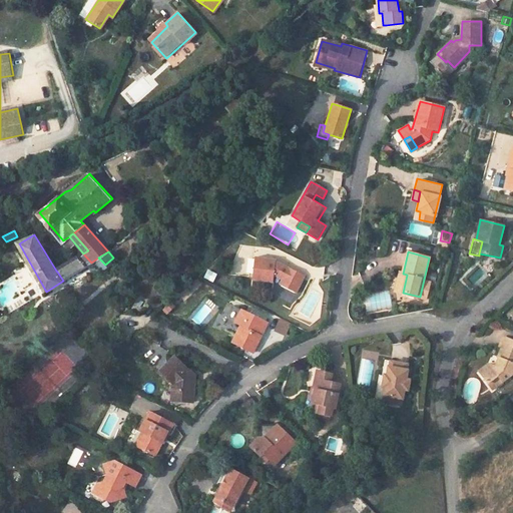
[(83,253),(56,271),(57,272),(63,281),(91,263),(83,253)]
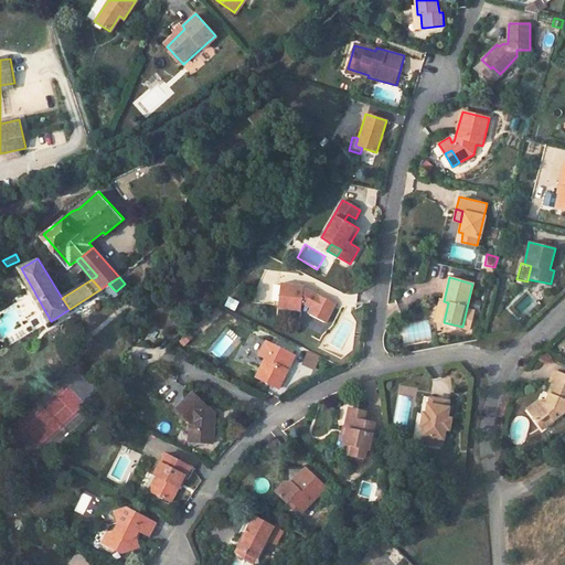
[(337,305),(305,288),(305,285),(281,283),(279,306),(302,309),(304,304),(311,307),(307,313),(327,323),(337,305)]
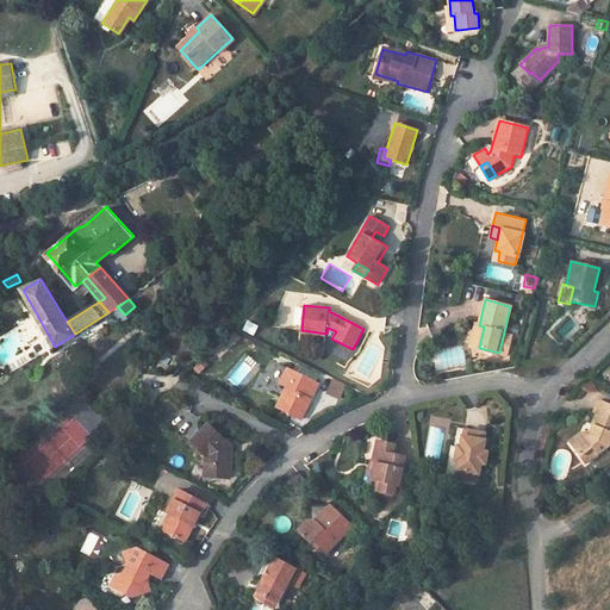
[(242,330),(255,335),(259,324),(247,319),(242,330)]
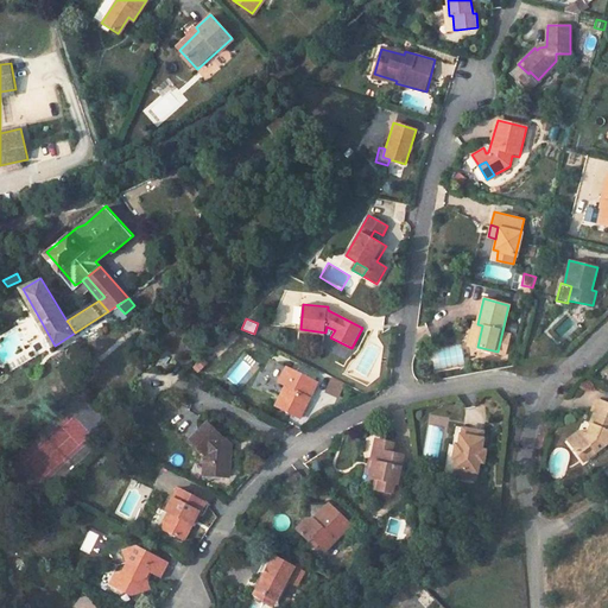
[(477,347),(482,325),(477,324),(472,323),(467,344),(477,347)]
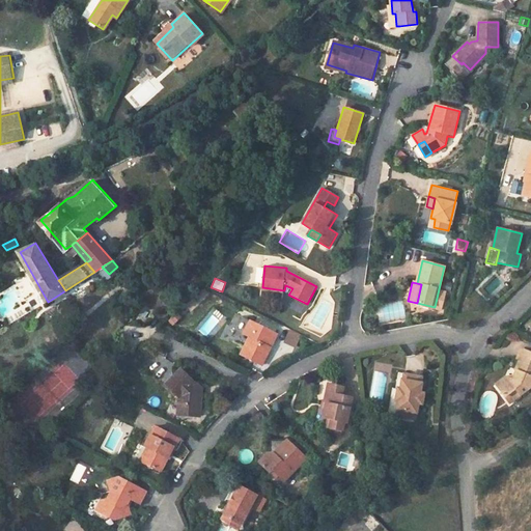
[(178,311),(169,316),(173,323),(183,317),(178,311)]
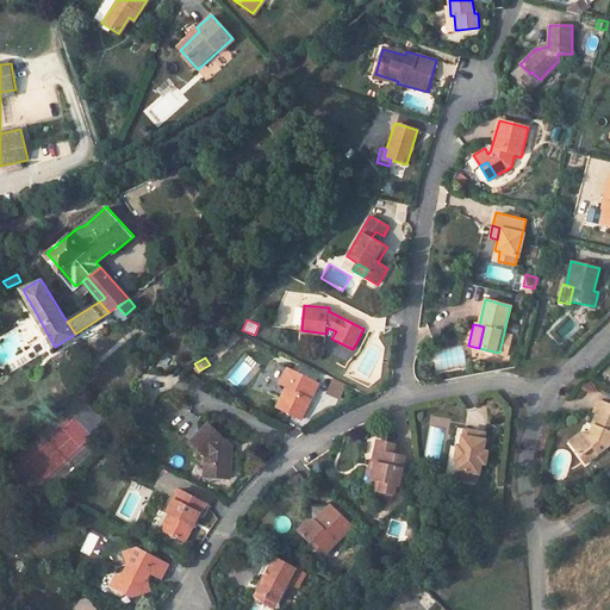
[(274,375),(281,378),(285,367),(277,365),(274,375)]
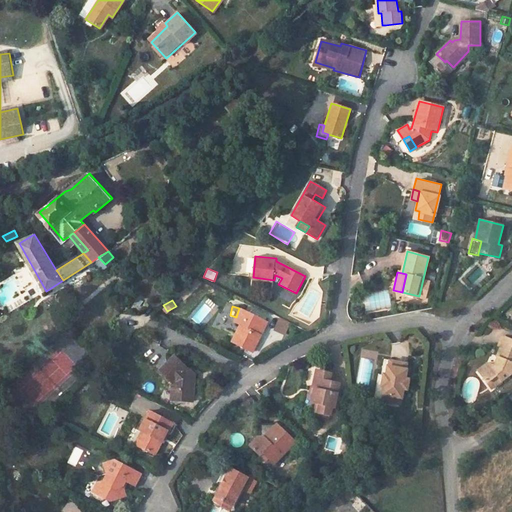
[(241,308),(234,324),(241,327),(248,312),(241,308)]
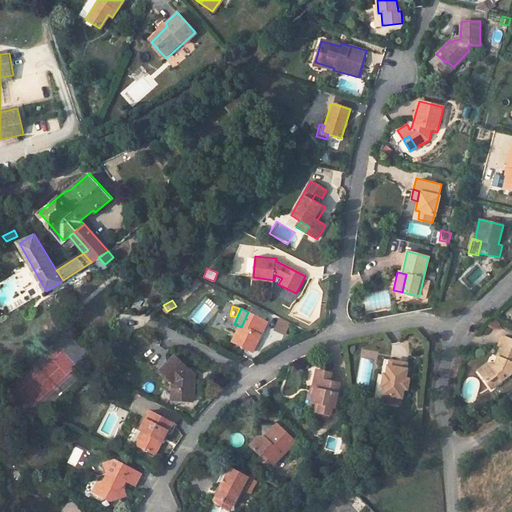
[(253,352),(267,321),(248,312),(241,327),(241,328),(234,342),(253,352)]
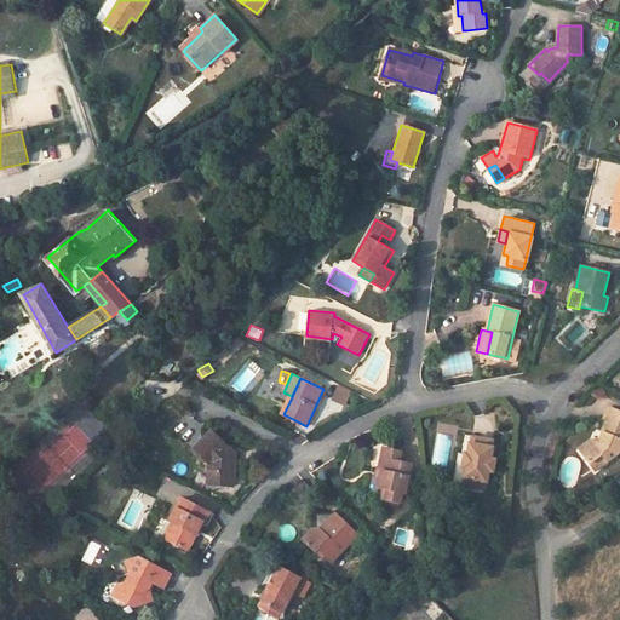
[(332,400),(346,406),(351,390),(337,384),(332,400)]
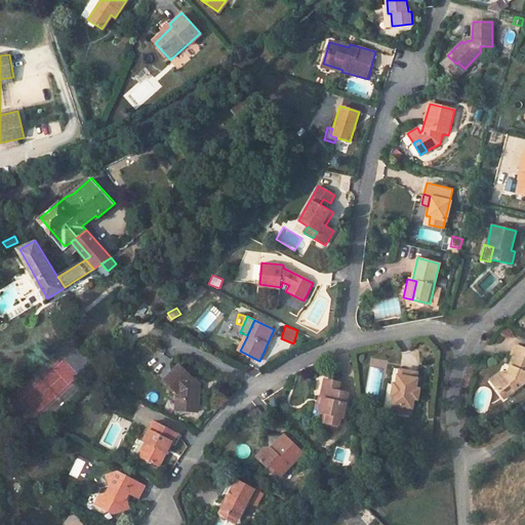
[(524,349),(517,346),(509,369),(510,369),(507,377),(500,375),(491,381),(499,395),(508,389),(512,394),(522,387),(524,377),(524,349)]
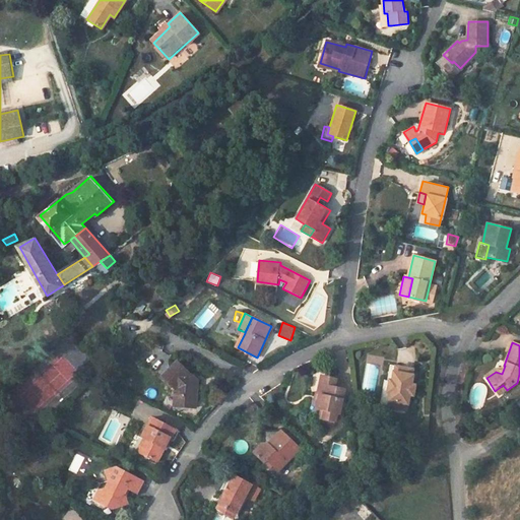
[(197,405),(198,383),(193,383),(192,379),(194,377),(175,361),(161,377),(175,388),(175,395),(181,395),(180,404),(180,405),(197,405)]
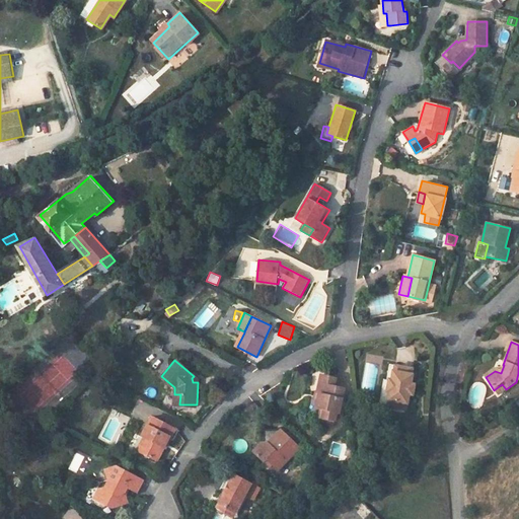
[(393,372),(413,375),(414,368),(394,365),(393,372)]
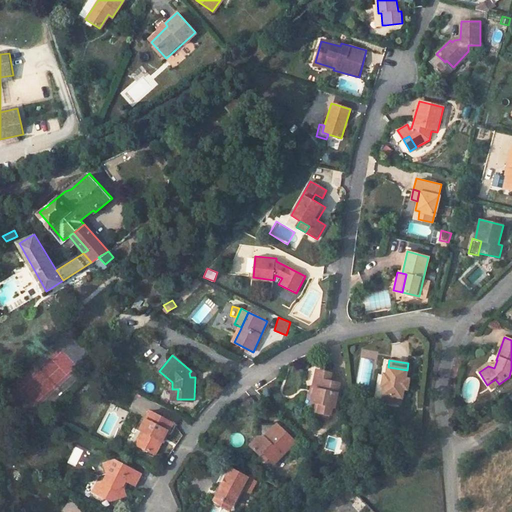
[(407,370),(388,367),(387,374),(383,373),(382,386),(385,386),(384,394),(403,397),(404,389),(408,390),(410,378),(406,377),(407,370)]
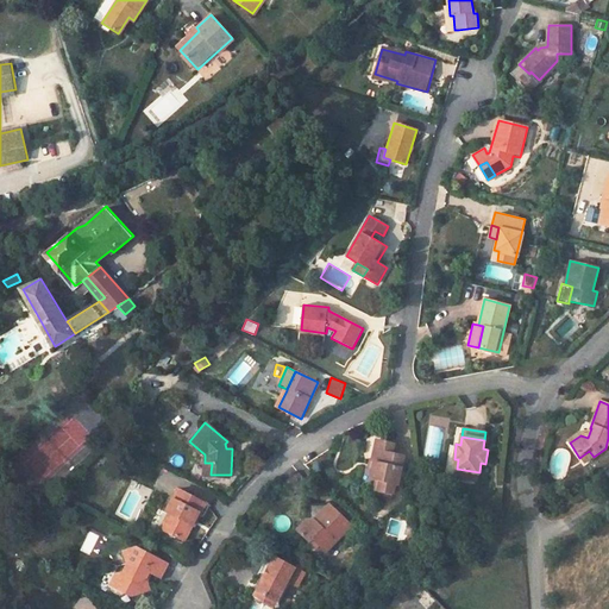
[(376,439),(369,469),(372,470),(381,440),(381,439),(376,439)]
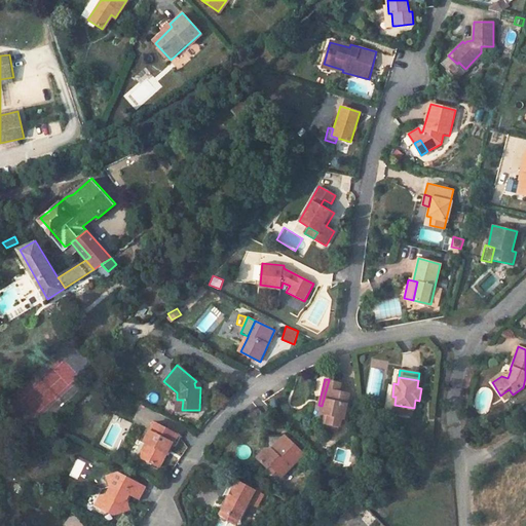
[(343,416),(349,391),(339,389),(340,382),(329,380),(322,406),(321,413),(330,415),(328,422),(339,425),(342,415),(343,416)]
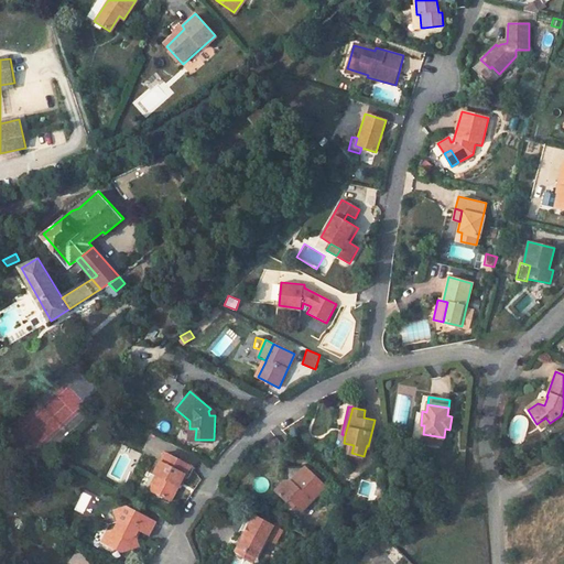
[(545,418),(537,424),(541,430),(550,423),(545,418)]
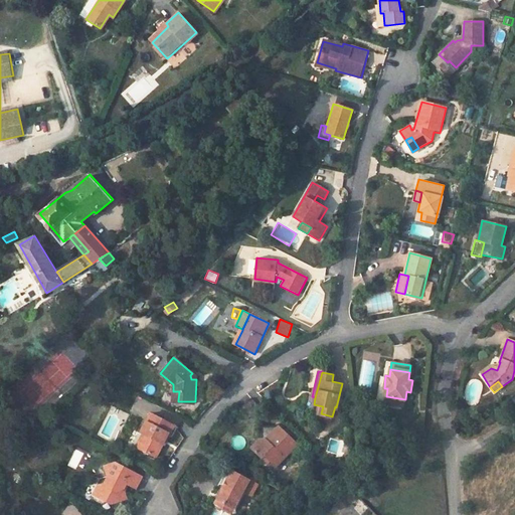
[(384,403),(403,406),(405,399),(386,396),(384,403)]
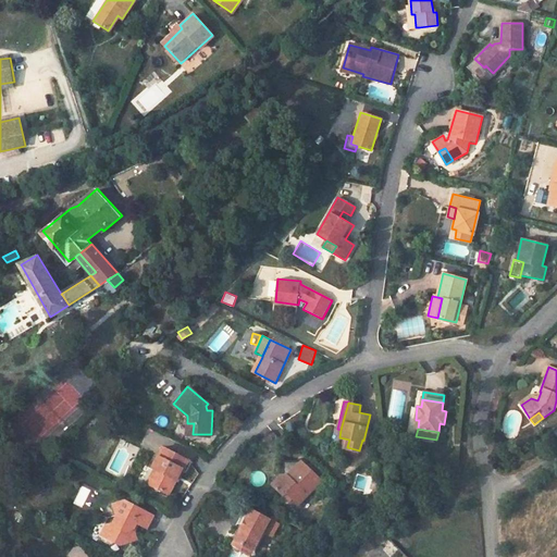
[(162,447),(151,468),(155,469),(147,484),(168,494),(174,480),(172,479),(177,468),(183,471),(188,460),(162,447)]
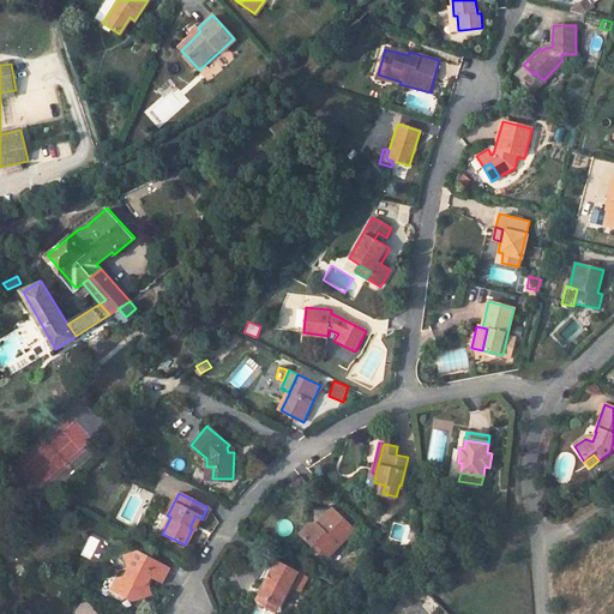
[(396,497),(383,493),(380,501),(395,505),(396,497)]
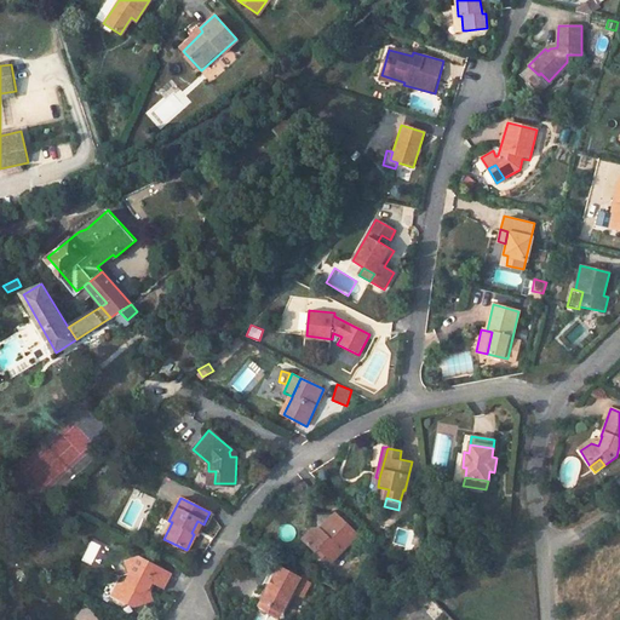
[(334,518),(320,532),(313,533),(304,543),(315,552),(317,549),(332,562),(357,534),(337,516),(334,518)]
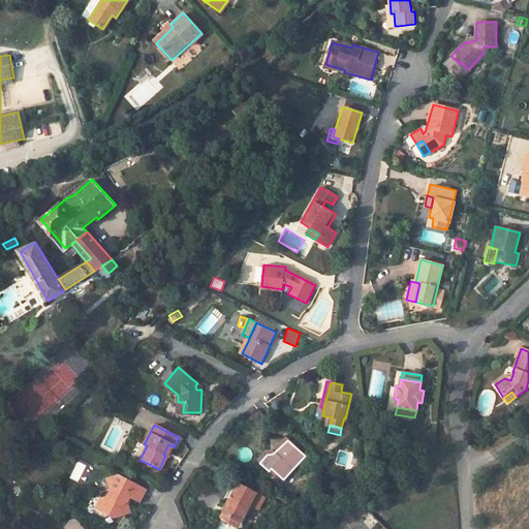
[(273,454),(285,442),(284,442),(266,444),(267,455),(273,454)]
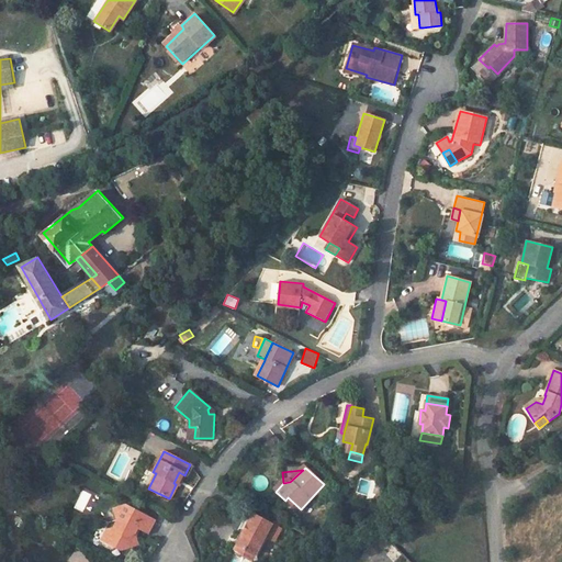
[(117,520),(112,530),(108,530),(103,539),(112,544),(120,543),(121,549),(139,544),(136,532),(138,529),(148,534),(154,520),(125,506),(115,508),(117,520)]
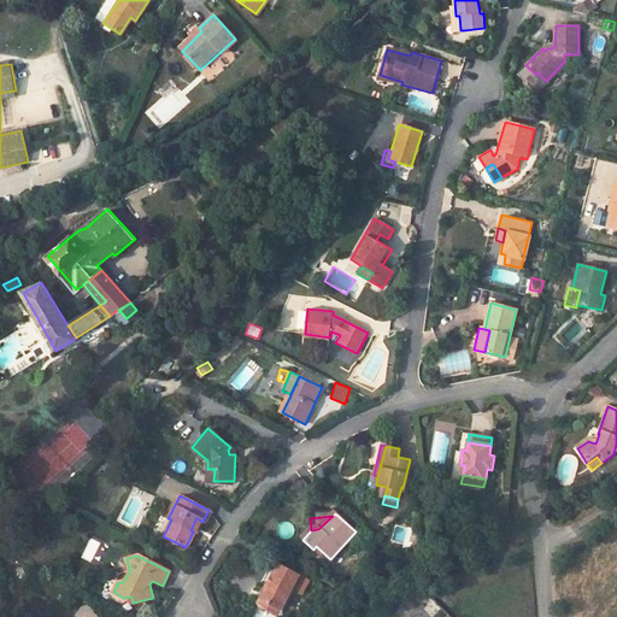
[(307,582),(277,565),(274,573),(280,576),(270,592),(264,588),(258,599),(280,611),(291,591),(300,595),(307,582)]
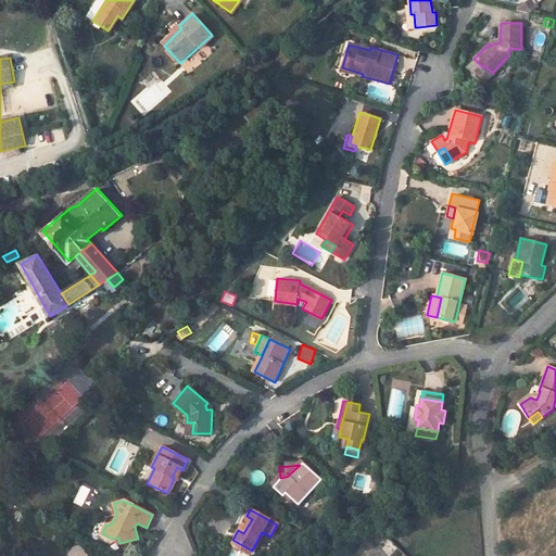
[(247,516),(238,530),(243,533),(252,519),(247,516)]
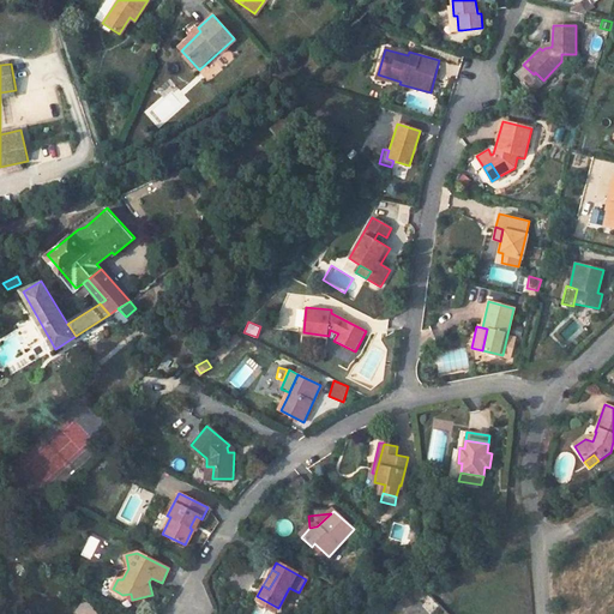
[(256,601),(276,612),(278,608),(257,596),(256,601)]
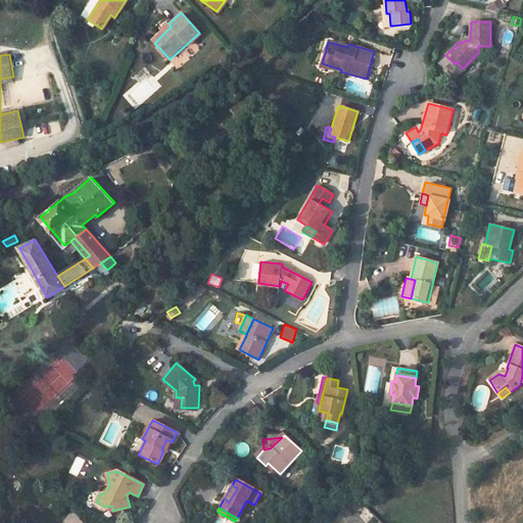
[(360,515),(366,522),(373,517),(367,509),(360,515)]
